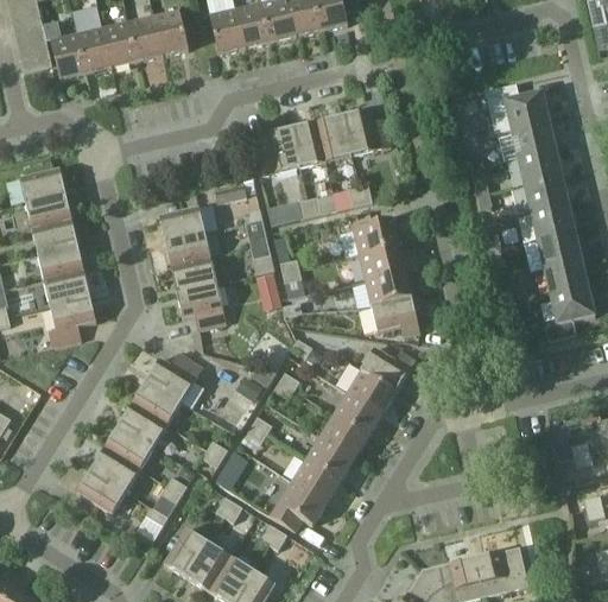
[(10,0),(26,71),(51,65),(37,0),(10,0)]
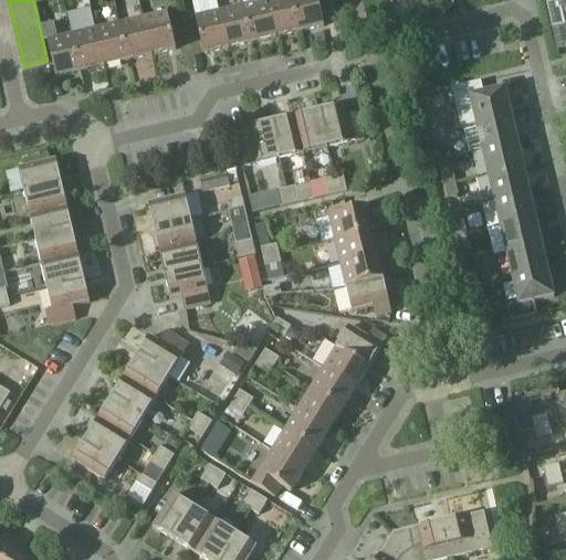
[(252,38),(276,32),(269,0),(248,0),(243,1),(252,38)]
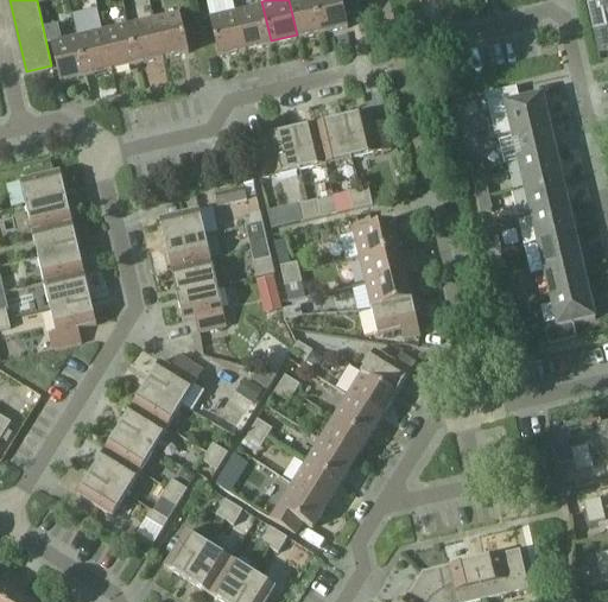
[(322,29),(314,0),(289,0),(297,35),(322,29)]
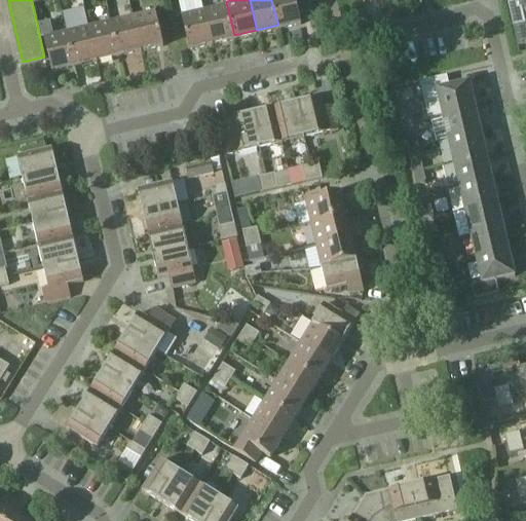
[(271,0),(278,25),(300,20),(298,10),(310,7),(308,0),(271,0)]
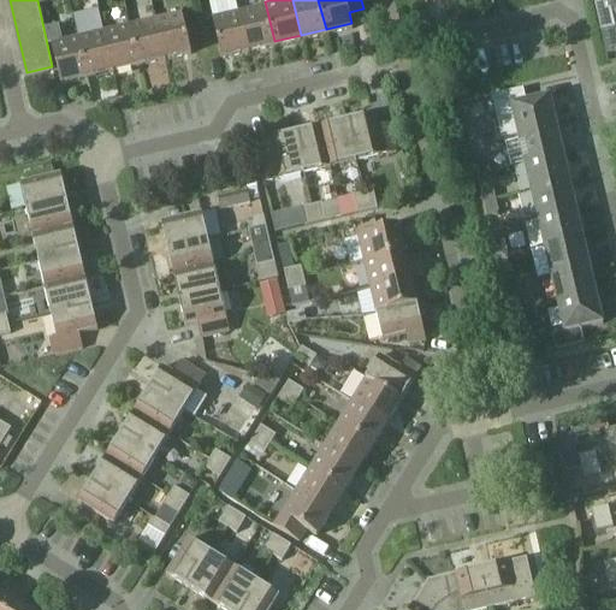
[(610,6),(615,4),(615,0),(594,0),(600,27),(615,23),(610,6)]
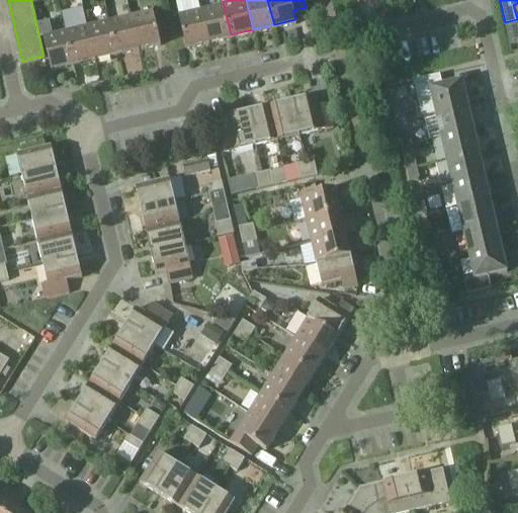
[(208,39),(231,34),(223,1),(200,6),(208,39)]
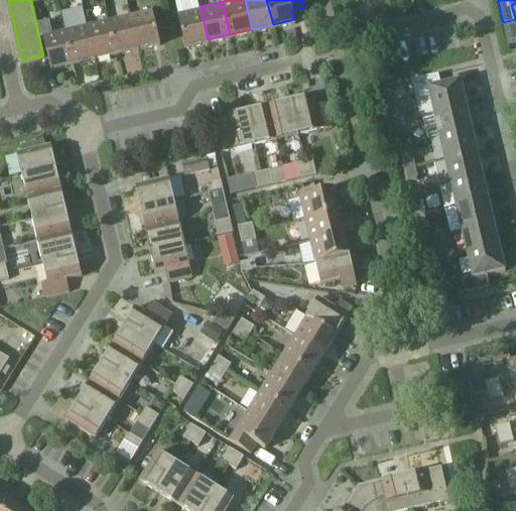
[(185,45),(208,39),(200,6),(177,11),(185,45)]
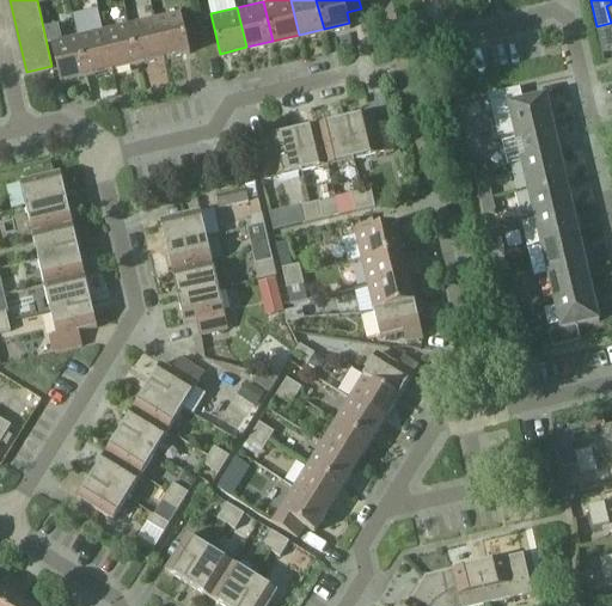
[(155,14),(165,55),(188,50),(178,10),(155,14)]
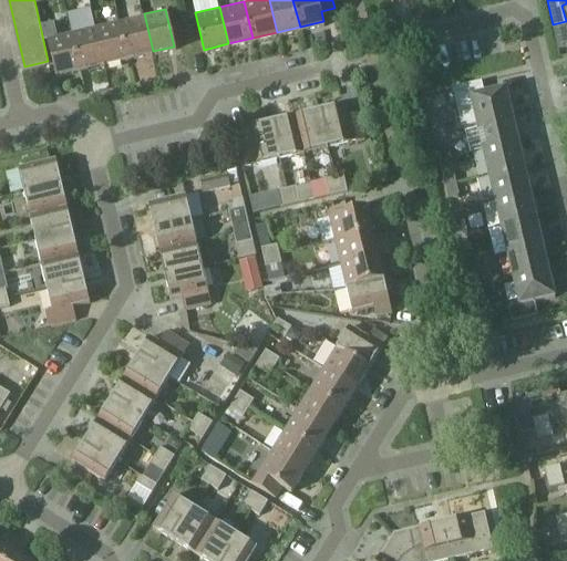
[(129,58),(153,51),(144,13),(120,19),(129,58)]
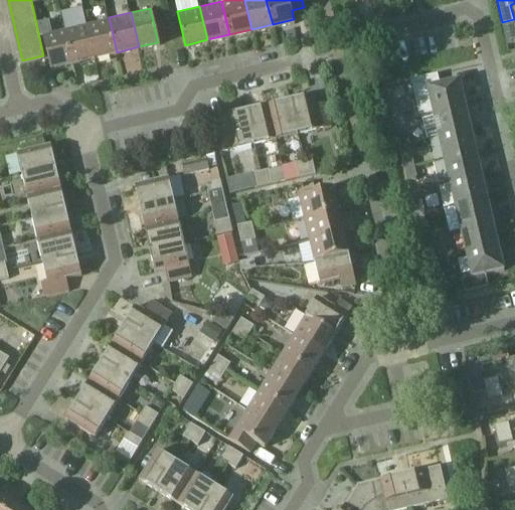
[(96,56),(117,52),(109,17),(88,22),(96,56)]
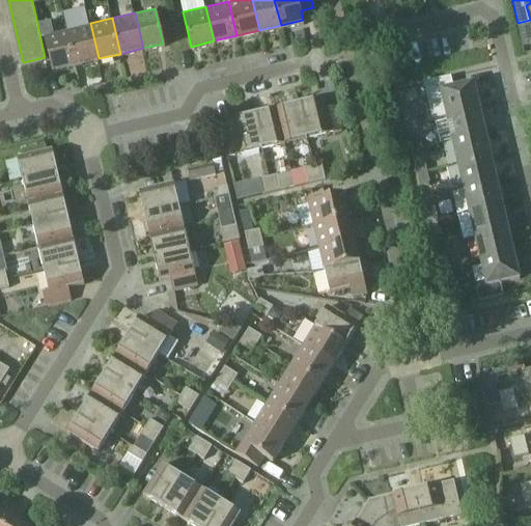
[(76,63),(99,58),(90,23),(67,28),(76,63)]
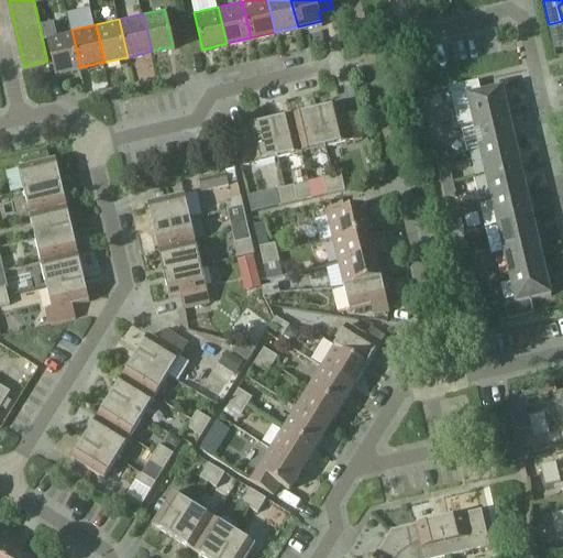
[(55,74),(80,67),(72,30),(46,36),(55,74)]
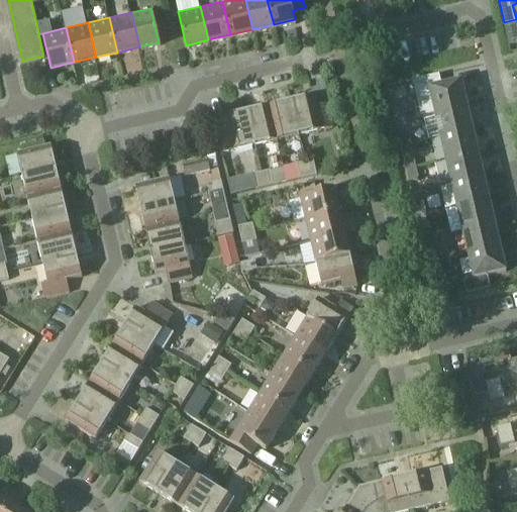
[(434,109),(467,102),(460,78),(442,82),(439,70),(414,76),(416,88),(428,85),(434,109)]
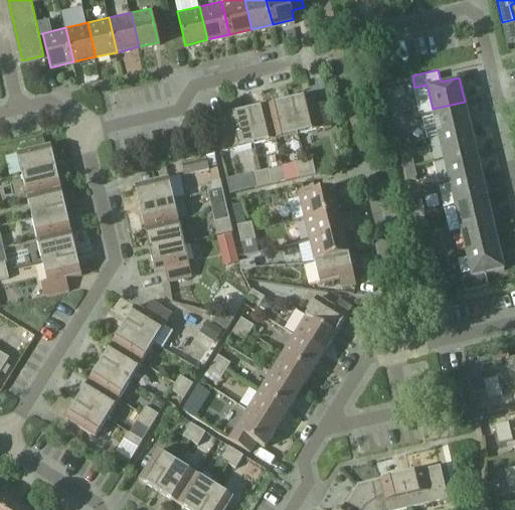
[(289,98),(297,132),(332,123),(326,100),(313,102),(311,93),(289,98)]
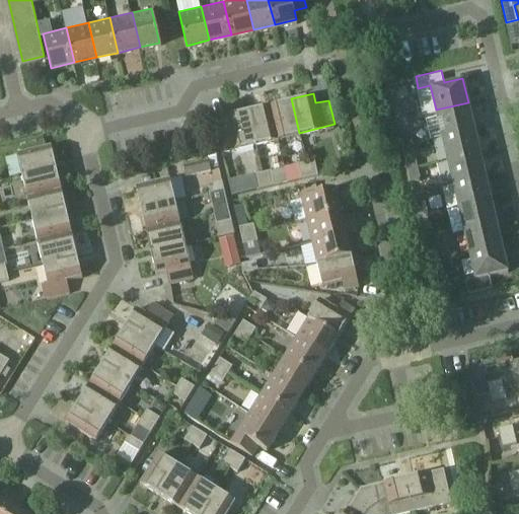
[(277,138),(299,133),(291,98),(269,103),(277,138)]
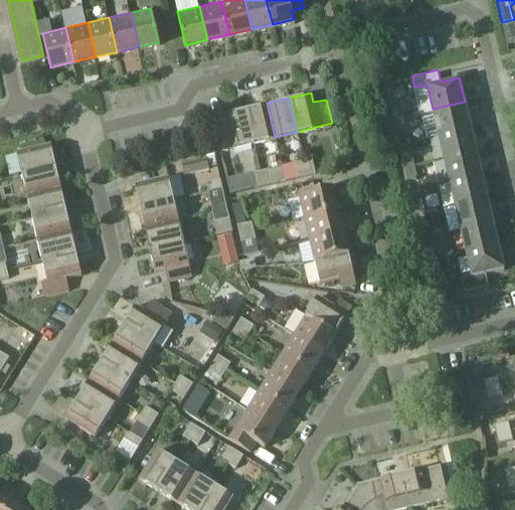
[(438,133),(471,125),(465,102),(433,109),(438,133)]
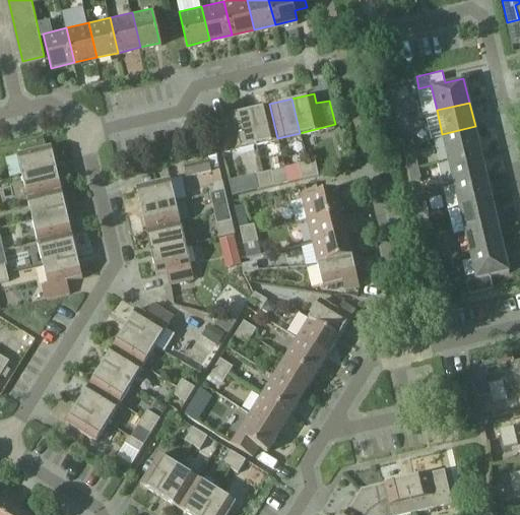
[(279,146),(277,138),(269,104),(248,109),(256,143),(269,140),(271,148),(279,146)]
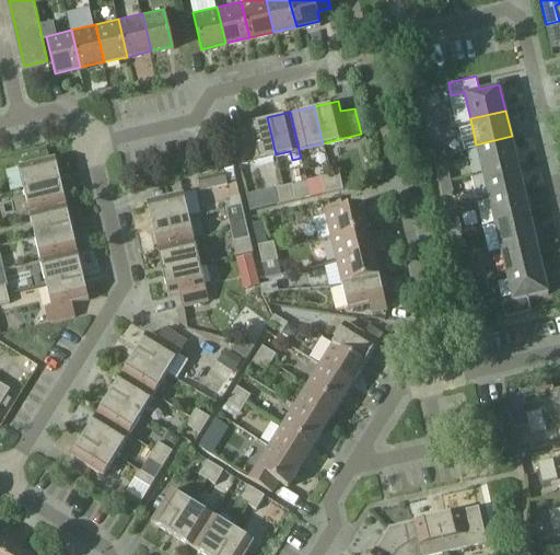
[(428,128),(439,126),(435,112),(424,115),(428,128)]
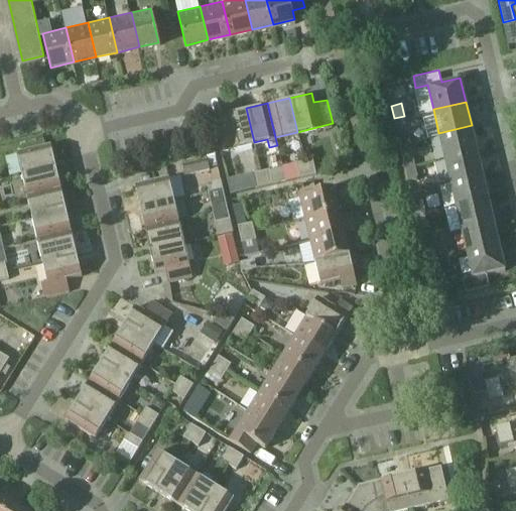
[(232,147),(254,142),(246,108),(224,113),(232,147)]
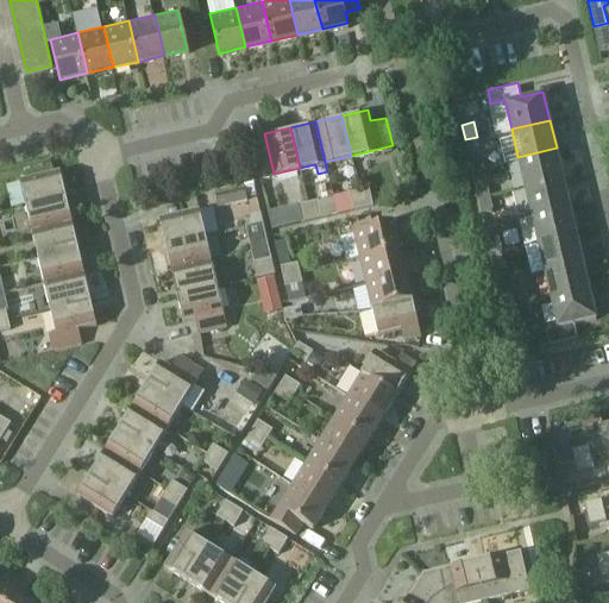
[(477,137),(465,139),(469,155),(481,152),(477,137)]
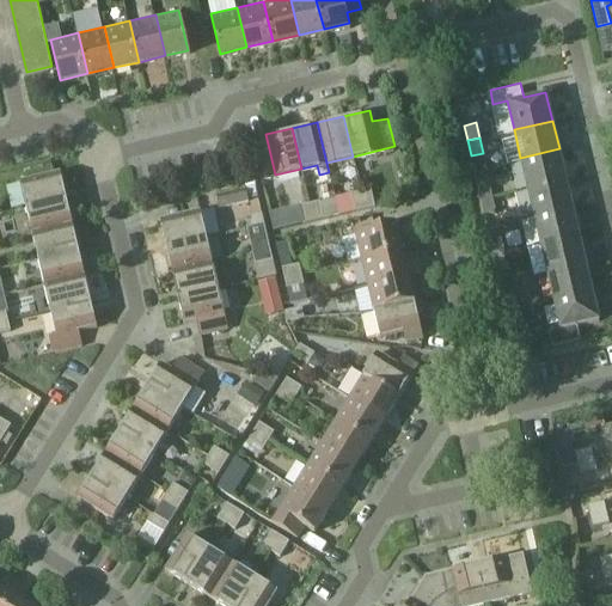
[(527,185),(565,176),(560,148),(520,158),(527,185)]
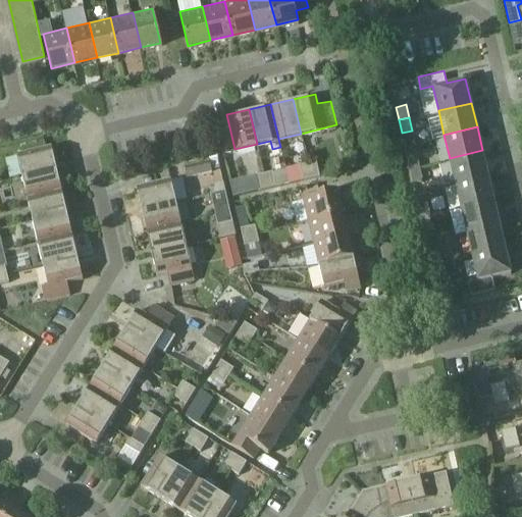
[(20,174),(54,166),(49,144),(15,152),(20,174)]
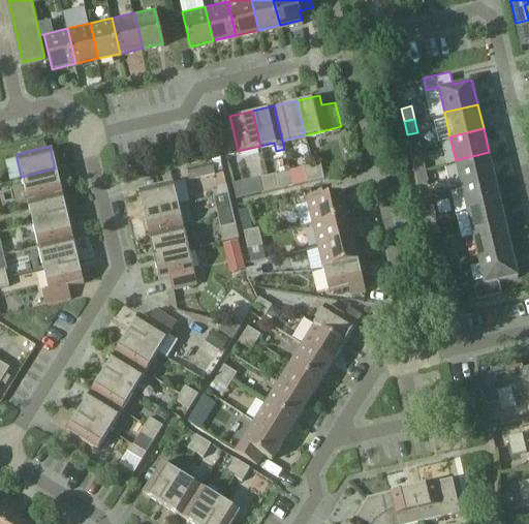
[(461,184),(494,177),(489,152),(456,160),(461,184)]
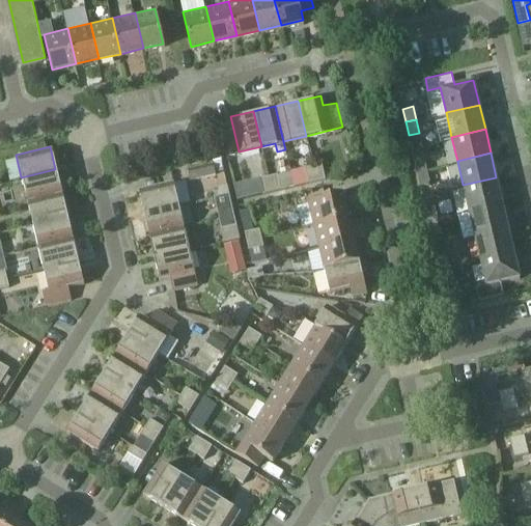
[(221,155),(213,157),(215,168),(224,166),(221,155)]
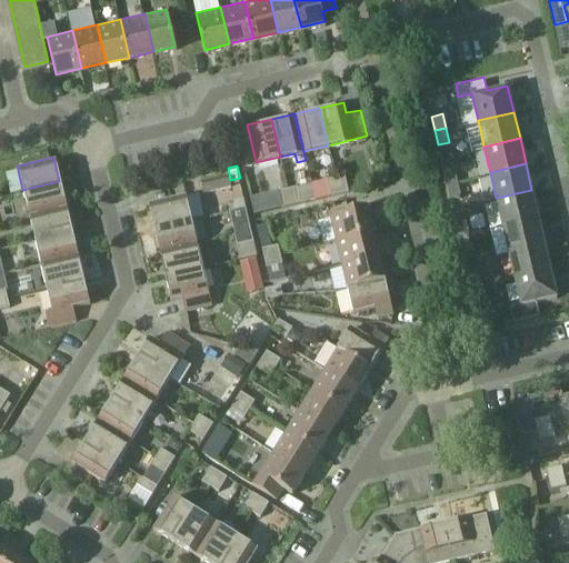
[(447,182),(458,180),(455,166),(443,169),(447,182)]
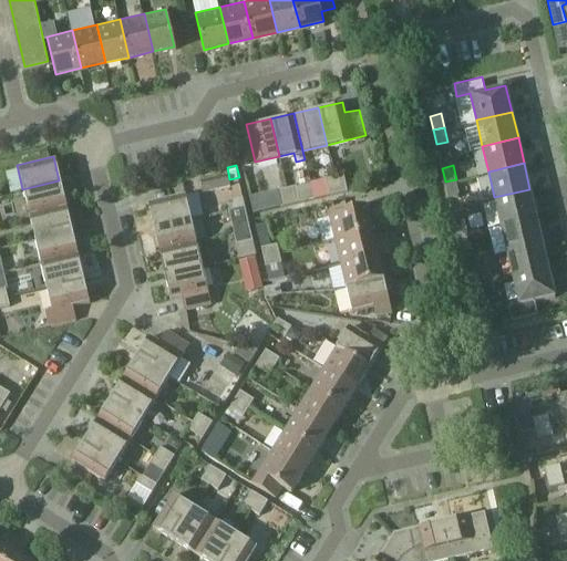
[(227,167),(199,173),(203,188),(230,183),(229,179),(227,167)]
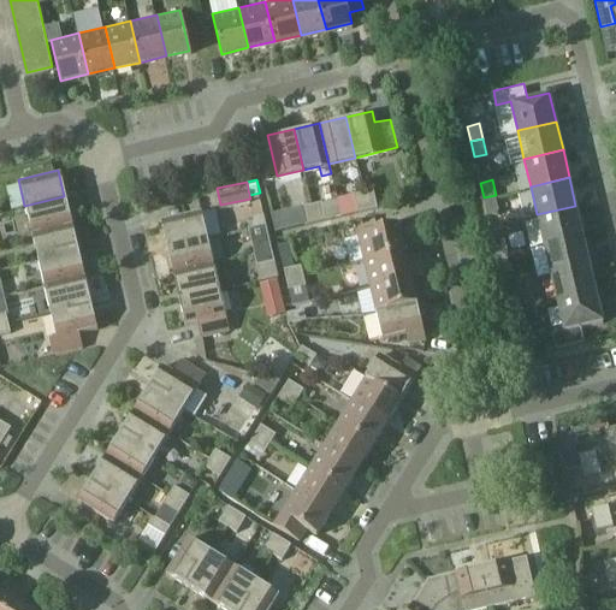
[(362,189),(367,207),(377,205),(373,187),(362,189)]
